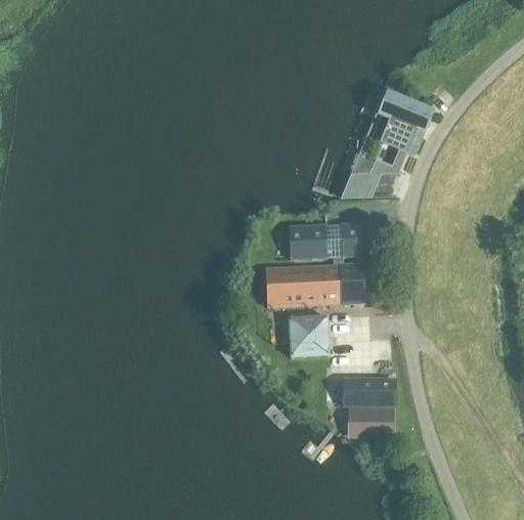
[(389,132),(390,132),(386,142),(402,149),(396,166),(380,159),(374,173),(398,172),(417,128),(423,130),(431,111),(393,95),(386,115),(396,119),(393,128),(391,127),(389,132)]
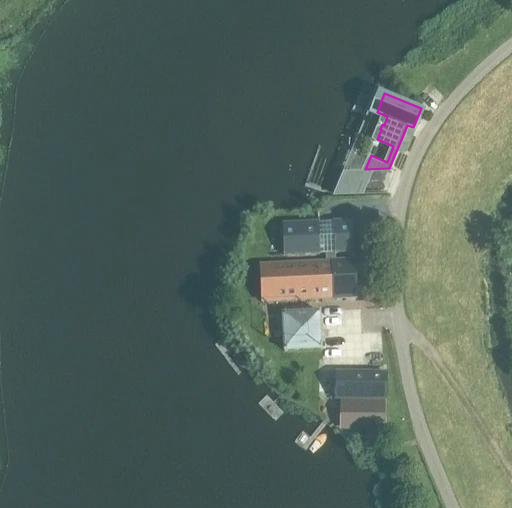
[(355,190),(354,168),(343,168),(333,191),(355,190)]
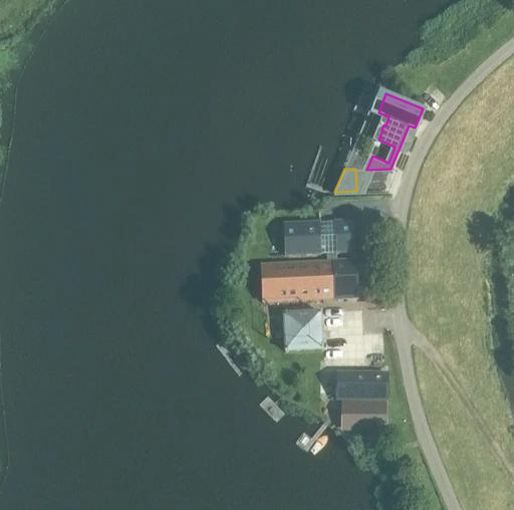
[(354,217),(334,218),(336,252),(355,251),(354,217)]
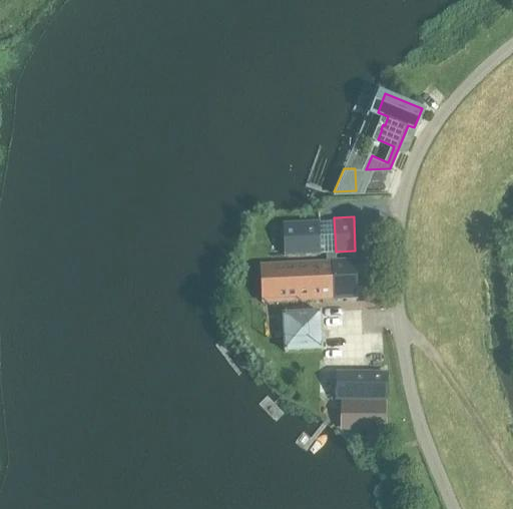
[(319,218),(283,219),(284,236),(320,235),(319,218)]
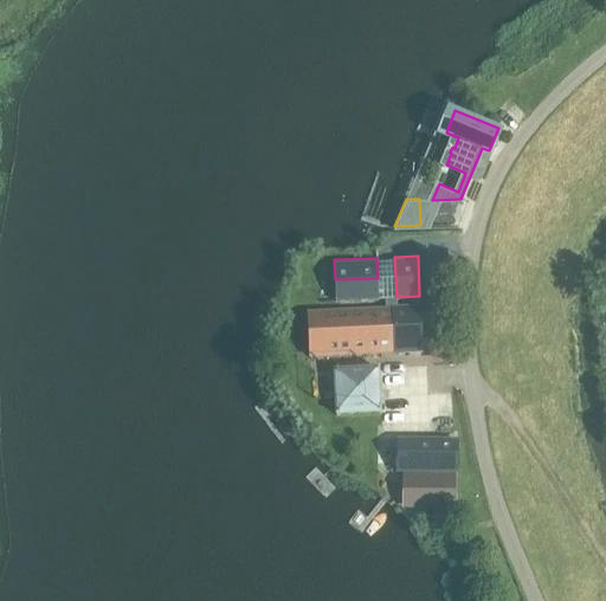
[(378,278),(335,279),(335,299),(379,297),(378,278)]
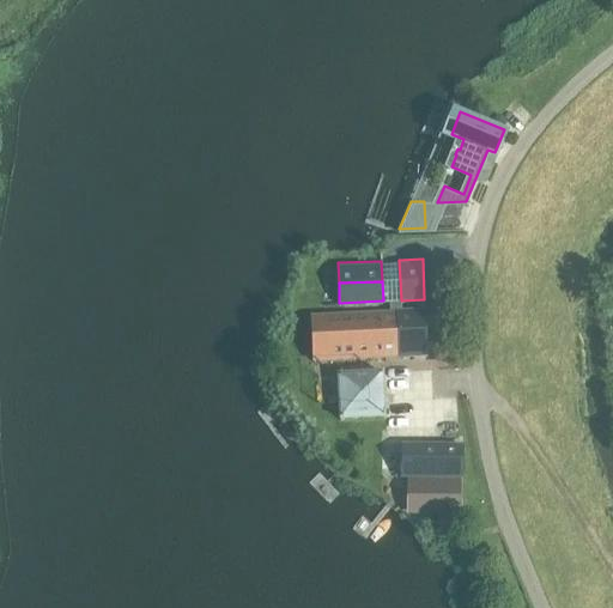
[(400,298),(389,298),(390,309),(401,308),(400,298)]
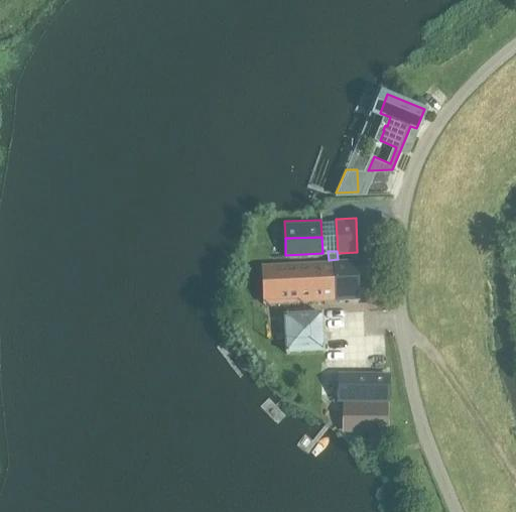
[(329,260),(262,262),(264,301),(358,297),(357,259),(338,259),(329,260)]
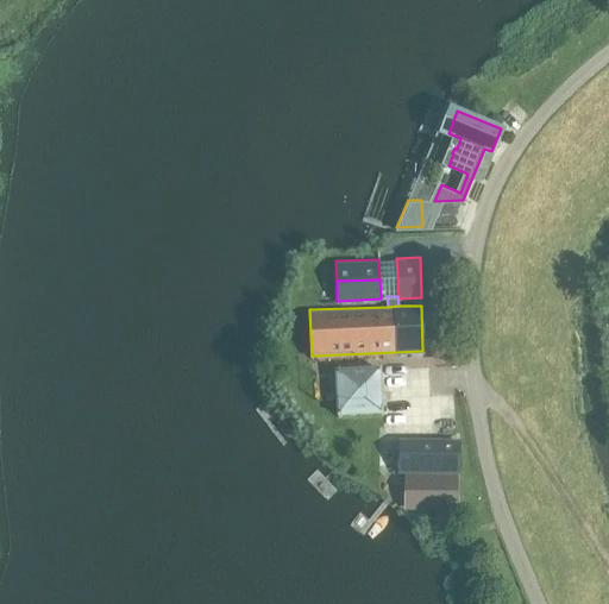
[(384,411),(382,365),(336,367),(338,414),(384,411)]
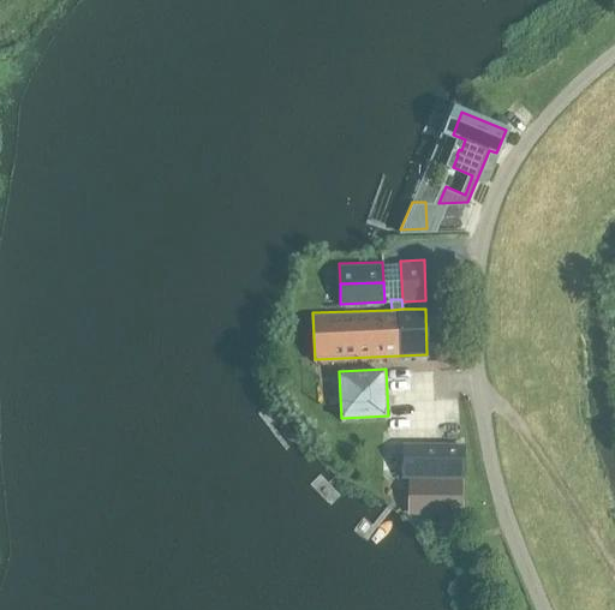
[(404,442),(402,474),(463,477),(464,443),(460,443),(404,442)]
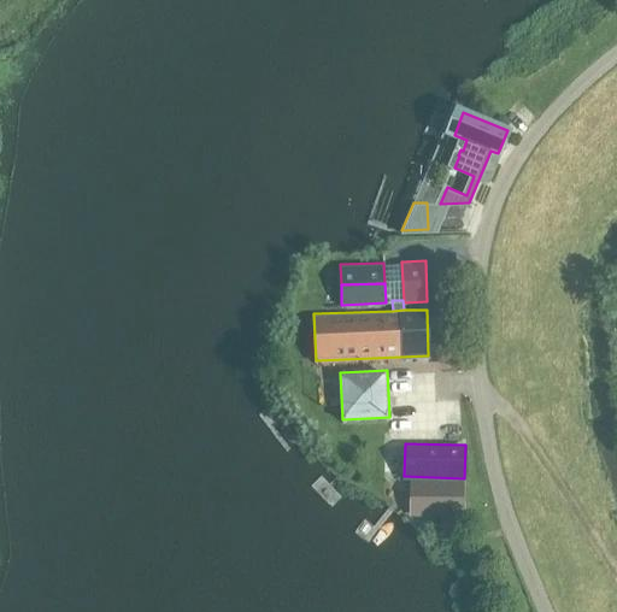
[(463,513),(464,478),(411,476),(410,511),(463,513)]
